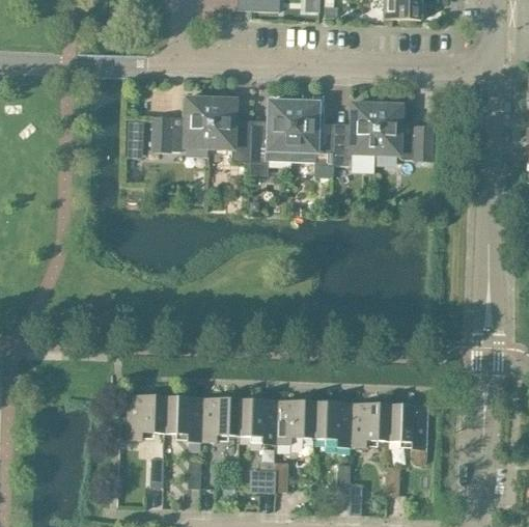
[(246,0),(246,9),(279,10),(279,0),(246,0)]
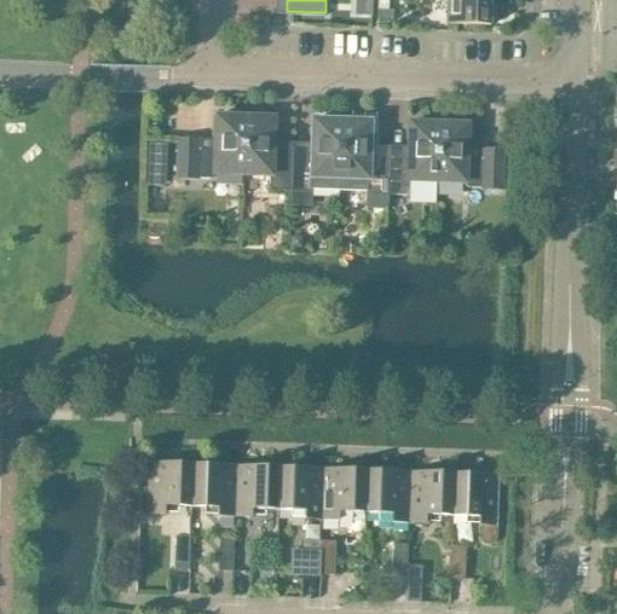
[(388,19),(388,0),(379,0),(379,19),(388,19)]
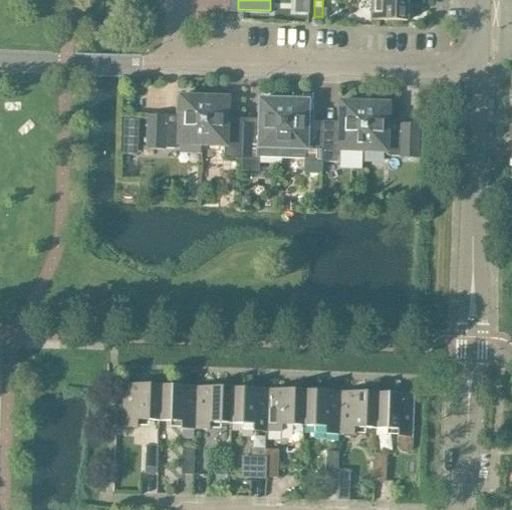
[(408,18),(408,0),(370,0),(370,17),(408,18)]
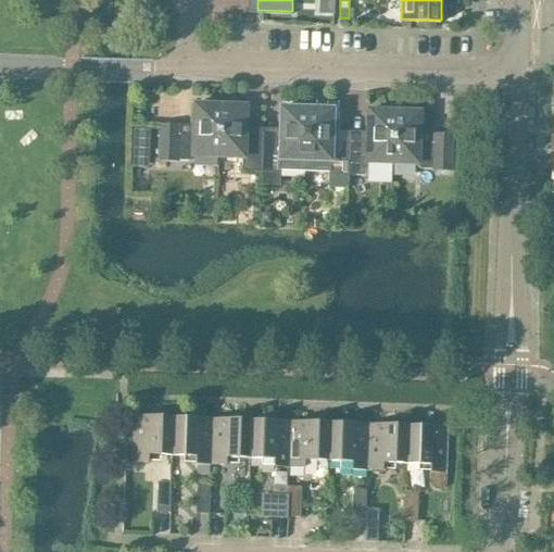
[(316,2),(316,15),(328,15),(328,2),(316,2)]
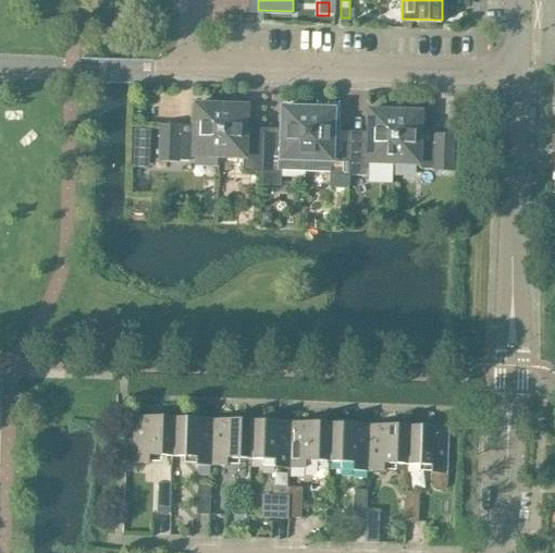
[(220,155),(222,98),(207,97),(207,101),(196,101),(195,132),(181,131),(181,122),(155,121),(153,158),(179,159),(179,158),(192,158),(194,157),(195,155),(220,155)]
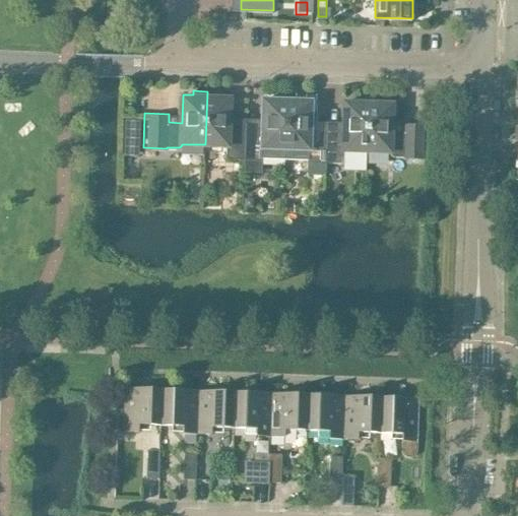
[(245,157),(247,125),(230,124),(231,97),(220,95),(221,91),(207,91),(205,144),(228,145),(228,156),(245,157)]
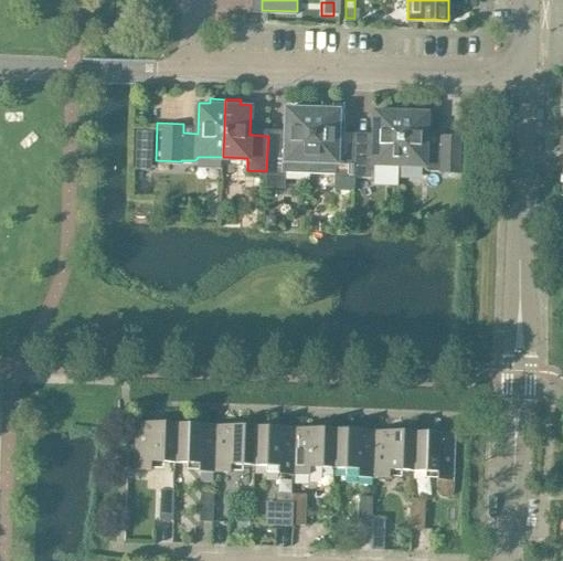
[(311,160),(314,103),(298,102),(297,106),(287,106),(286,136),(268,136),(266,171),(286,171),(286,159),(311,160)]
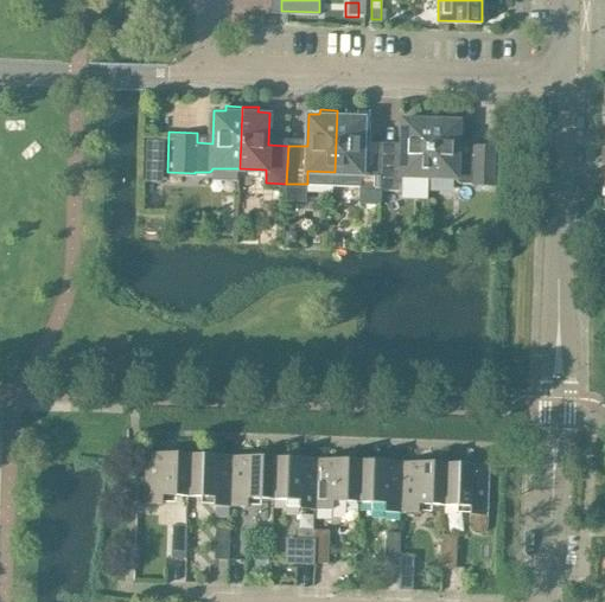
[(381,187),(383,149),(363,148),(364,115),(352,115),(352,110),(337,110),(335,172),(360,172),(360,186),(381,187)]
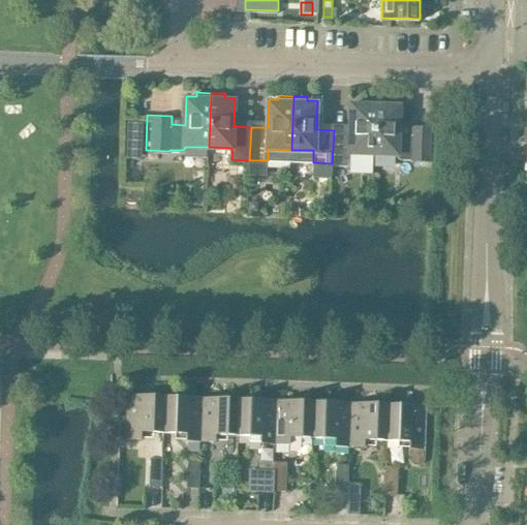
[(374,152),(376,98),(361,98),(361,102),(351,102),(349,130),(334,130),(332,163),(350,163),(351,152),(374,152)]
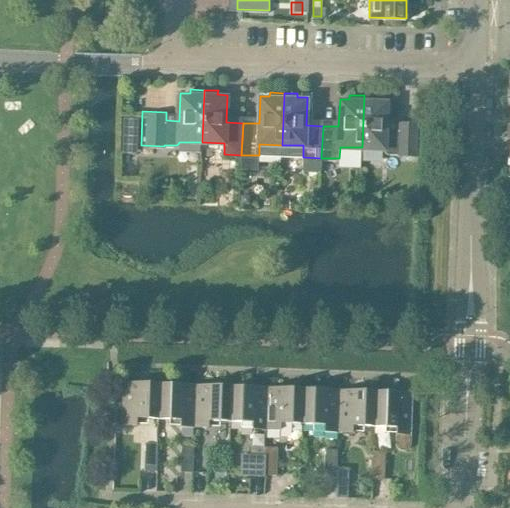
[(364,95),(362,147),(385,148),(386,151),(389,153),(399,153),(399,154),(416,155),(417,141),(417,120),(400,120),(400,128),(386,128),(387,100),(377,100),(377,96),(364,95)]
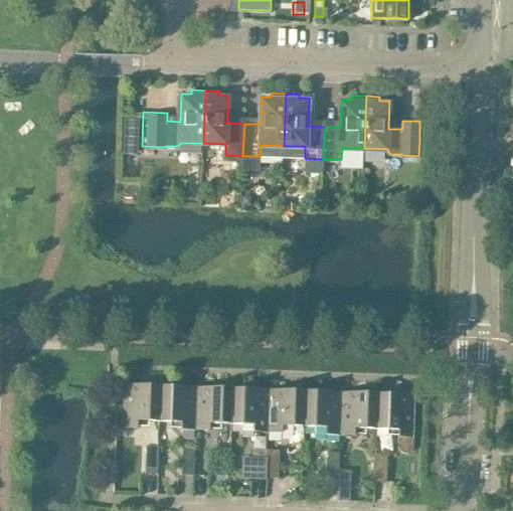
[(125,116),(125,137),(139,137),(140,117),(125,116)]
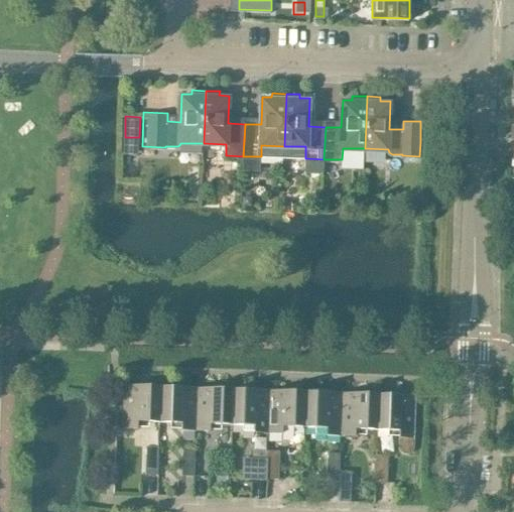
[(160,420),(161,384),(124,382),(123,425),(138,426),(139,419),(160,420)]
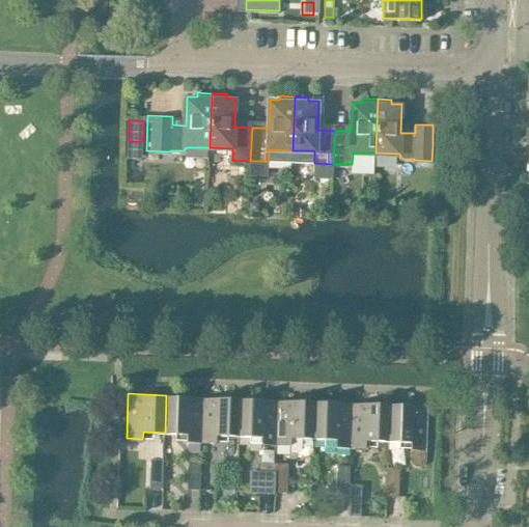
[(202,441),(203,396),(166,395),(165,433),(188,433),(188,441),(202,441)]
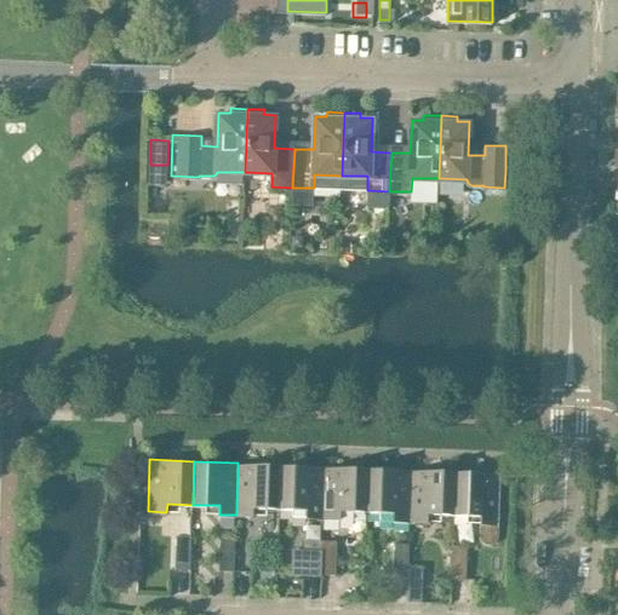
[(280,507),(281,464),(238,463),(236,515),(253,516),(253,507),(280,507)]
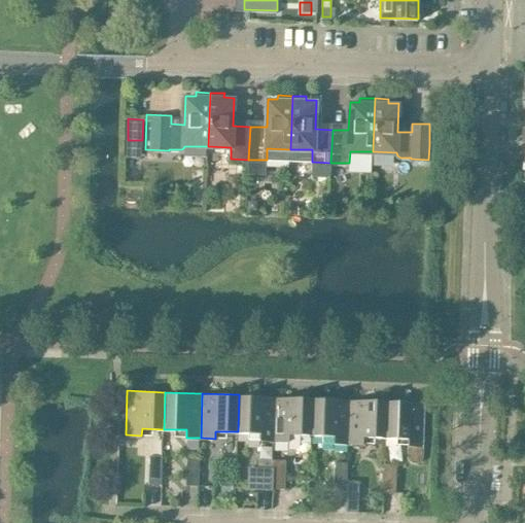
[(275,441),(276,395),(239,394),(238,431),(260,432),(260,440),(275,441)]
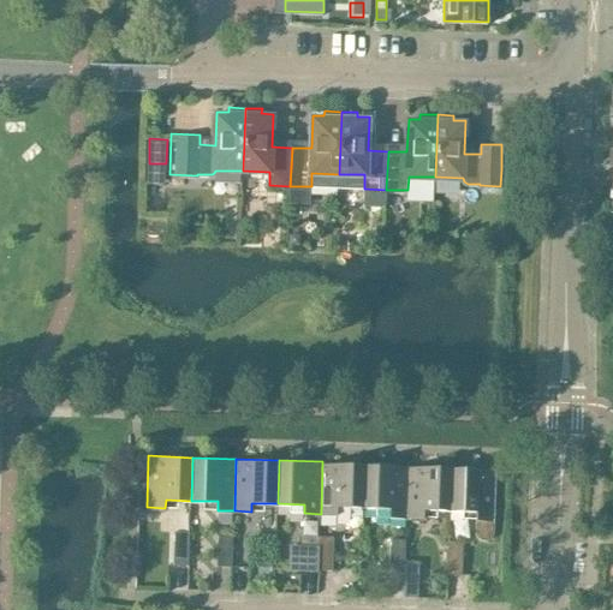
[(364,507),(365,464),(322,461),(321,514),(338,514),(338,506),(364,507)]
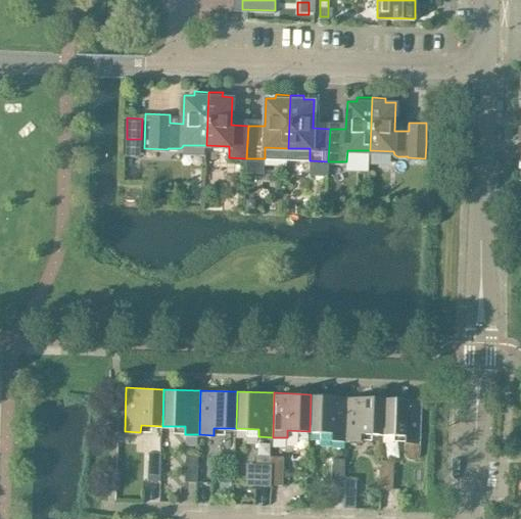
[(346,439),(347,395),(311,394),(310,431),(332,432),(332,439),(346,439)]
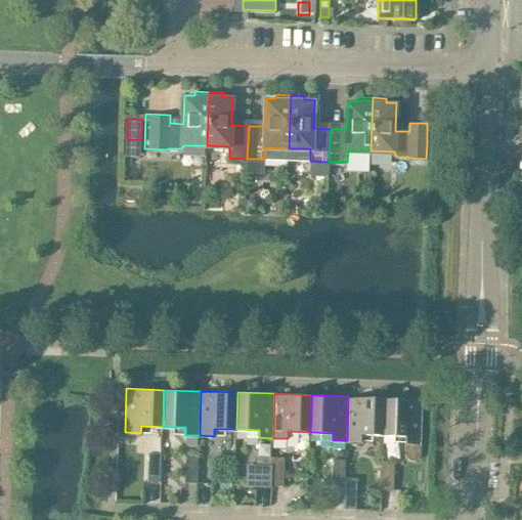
[(384,434),(385,397),(348,396),(347,440),(361,441),(362,433),(384,434)]
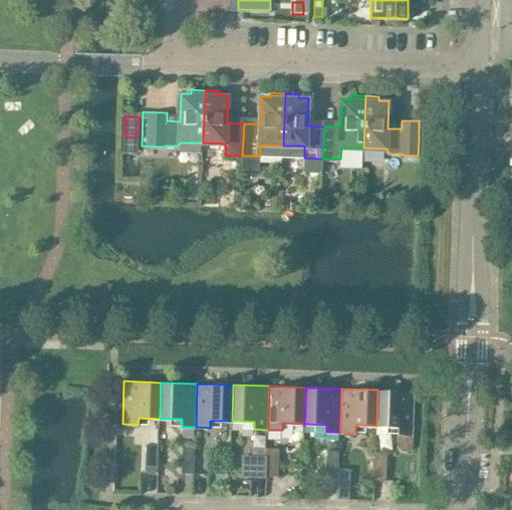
[(377,390),(376,426),(395,427),(394,444),(396,447),(399,449),(404,450),(408,450),(411,448),(413,444),(415,391),(377,390)]
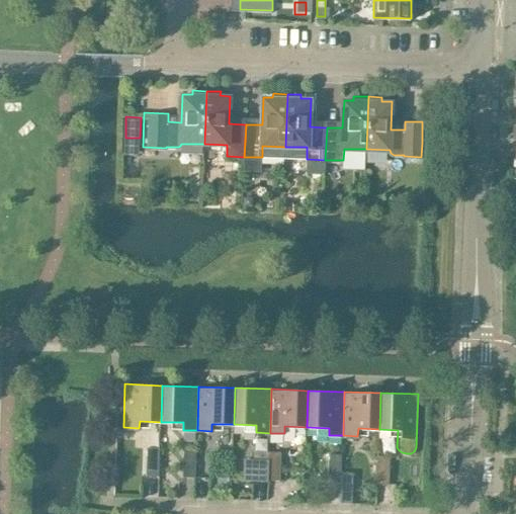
[(159,475),(160,446),(148,445),(147,474),(159,475)]
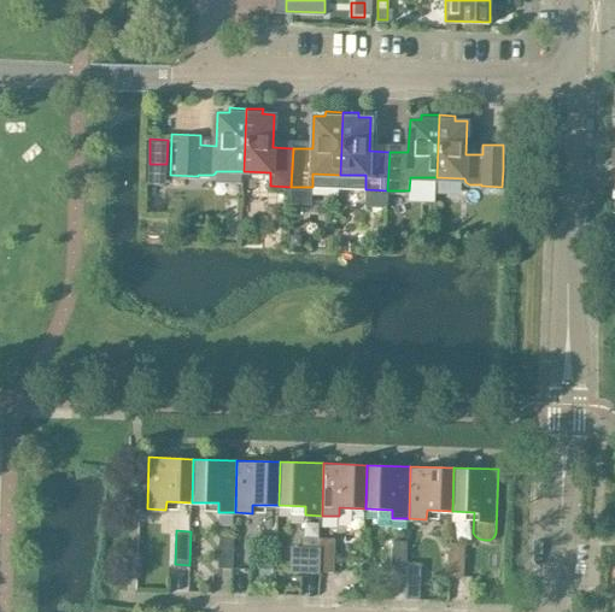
[(233,566),(234,533),(220,533),(218,565),(233,566)]
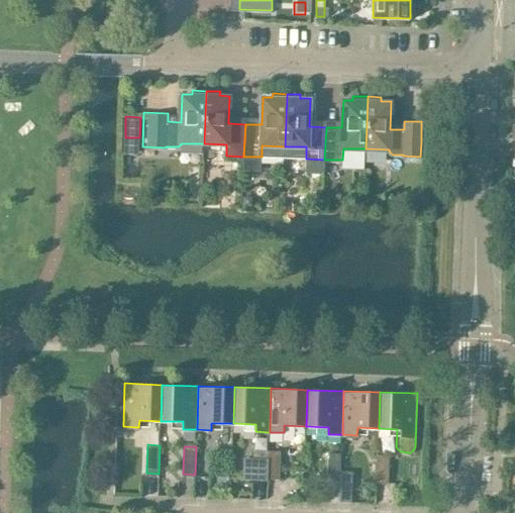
[(269,449),(254,448),(254,458),(246,458),(245,476),(268,477),(269,449)]
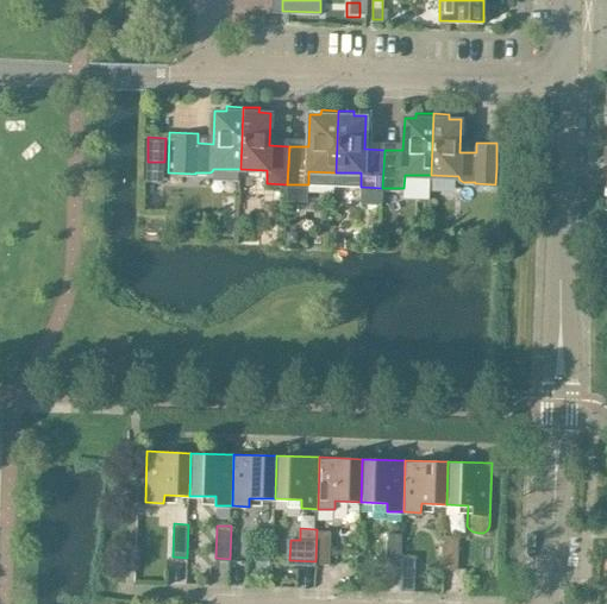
[(317,529),(315,561),(330,562),(331,529),(317,529)]
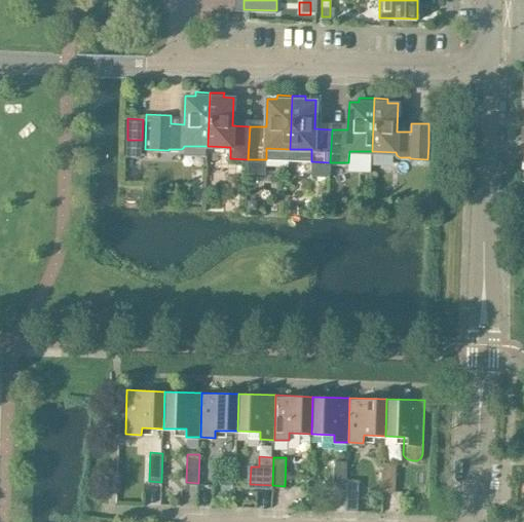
[(346,488),(347,479),(346,479),(347,459),(335,458),(334,487),(346,488)]
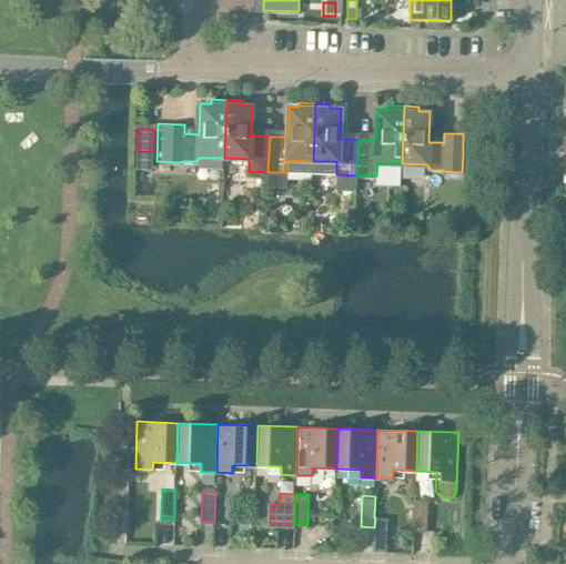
[(415,497),(414,529),(427,530),(428,499),(415,497)]
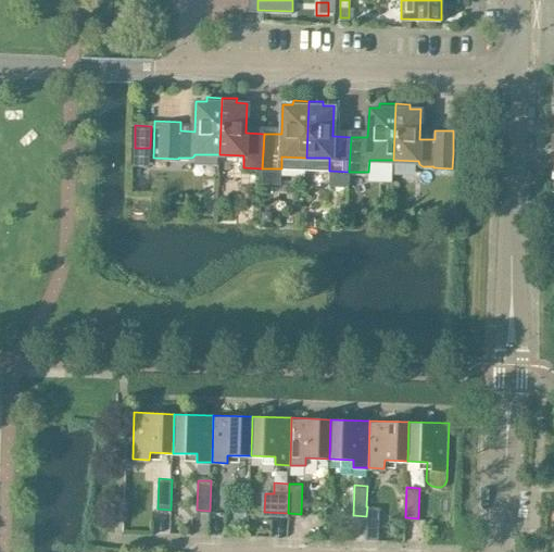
[(367,506),(366,516),(379,516),(379,507),(367,506)]
